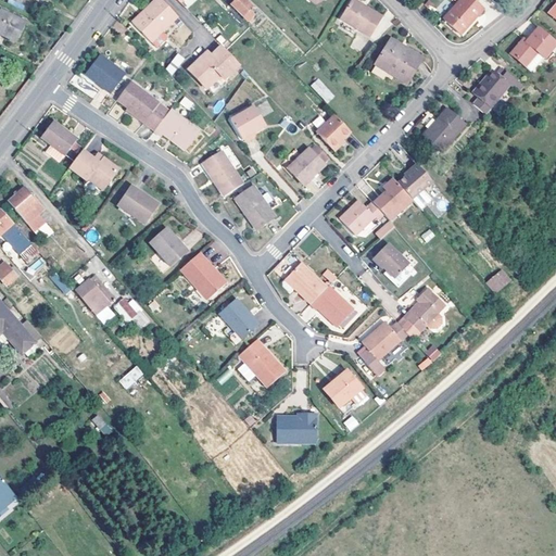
[(177,17),(160,0),(156,0),(131,24),(150,43),(177,17)]
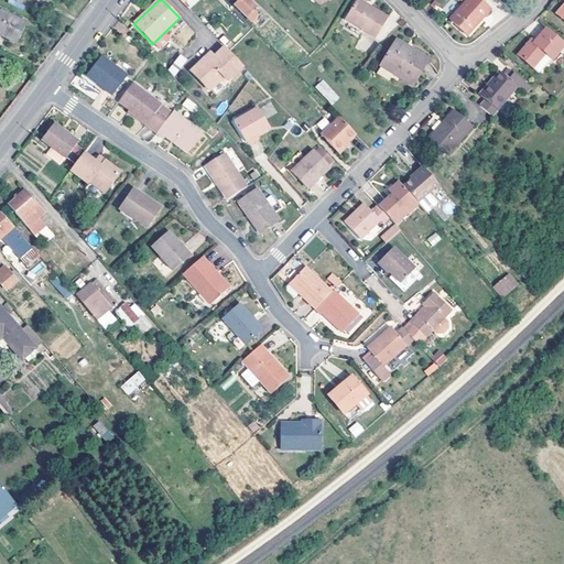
[(238,0),(234,4),(253,26),(257,23),(253,20),(257,18),(252,13),(256,10),(246,0),(238,0)]
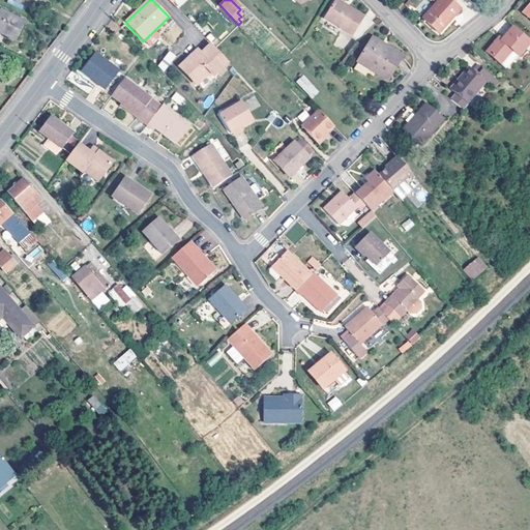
[(364,17),(336,0),(334,0),(325,17),(354,34),(364,17)]
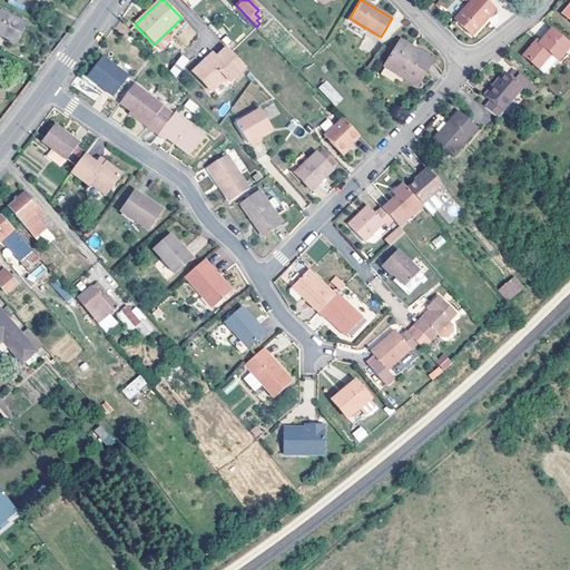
[(473,37),(488,19),(497,9),(484,0),(474,0),(455,22),(473,37)]
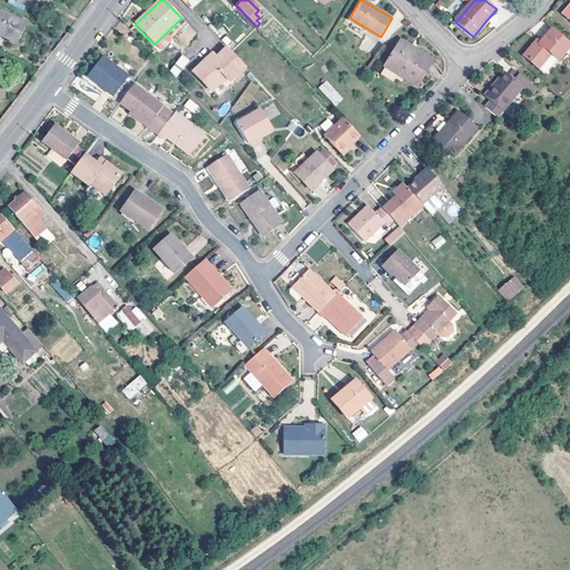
[(0,9),(0,35),(16,43),(26,23),(0,9)]
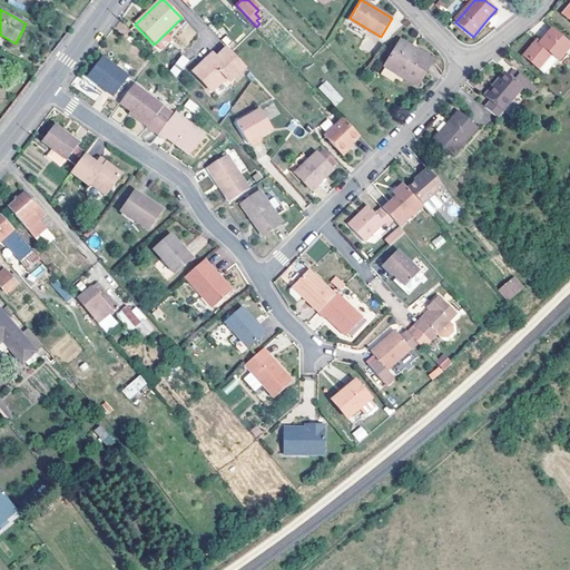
[(488,19),(473,37),(474,38),(490,21),(488,19)]
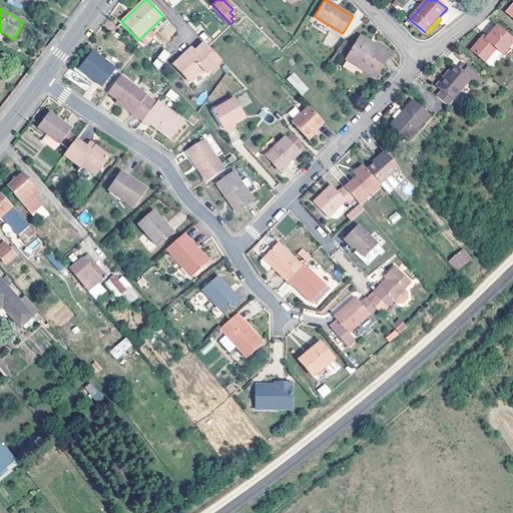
[(483,36),(470,51),(488,67),(497,56),(493,53),(496,50),(503,55),(512,43),(496,29),(487,40),(483,36)]
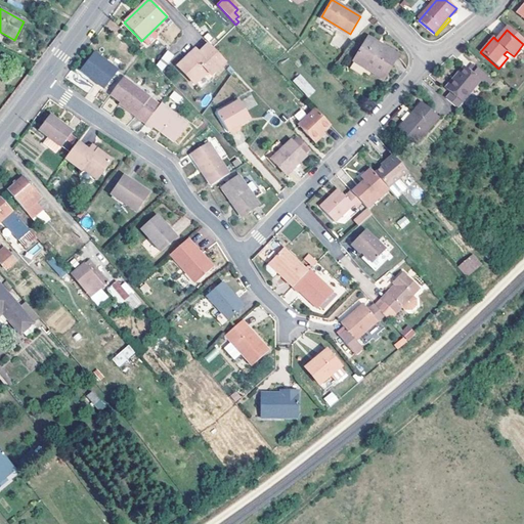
[(368,67),(385,77),(398,56),(368,38),(353,61),(365,70),(368,67)]
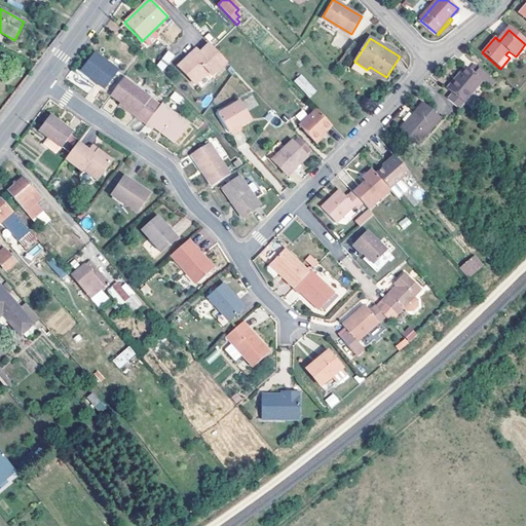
[(196,59),(192,54),(180,67),(195,84),(209,73),(213,77),(227,63),(214,48),(211,45),(201,53),(196,59)]
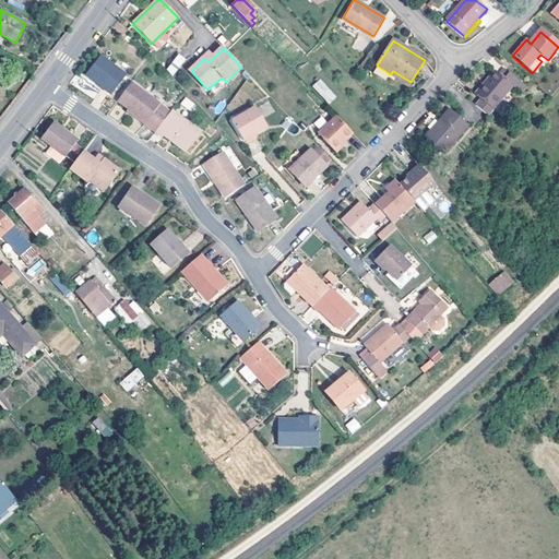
[(211,52),(204,58),(209,62),(214,57),(211,52)]
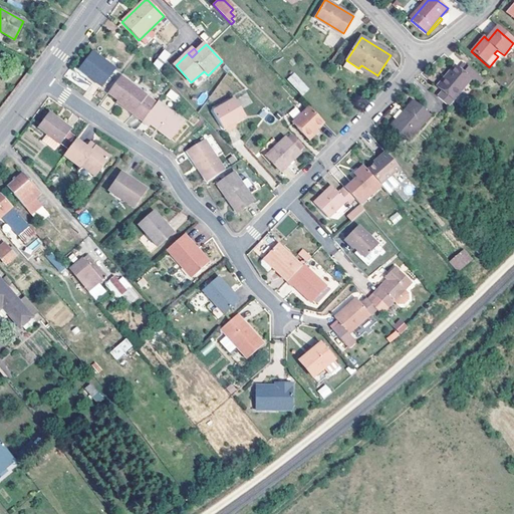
[(154,65),(160,72),(172,55),(165,50),(154,65)]
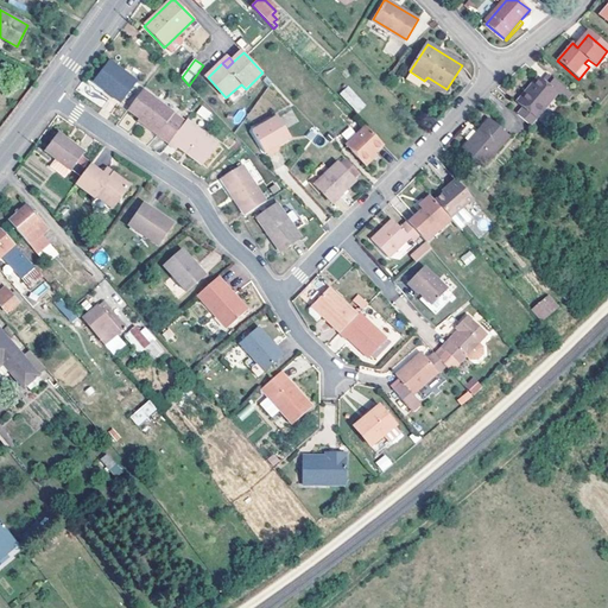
[(96,83),(121,105),(137,84),(112,64),(96,83)]
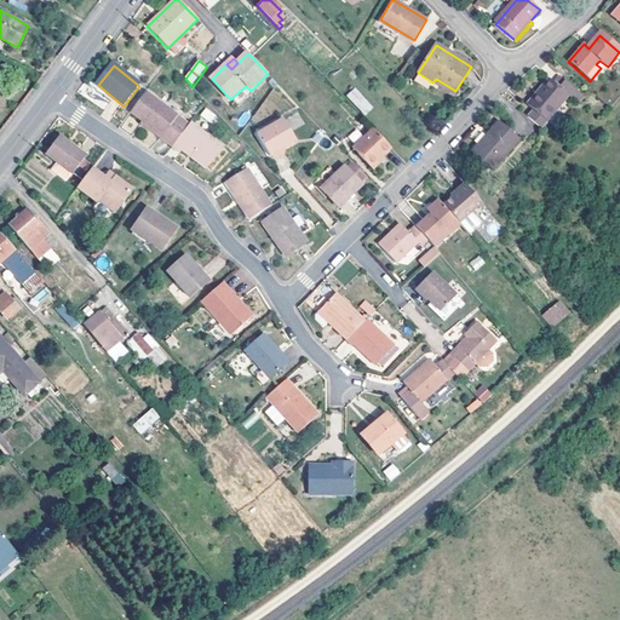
[(453,95),(455,91),(436,79),(432,82),(453,95)]
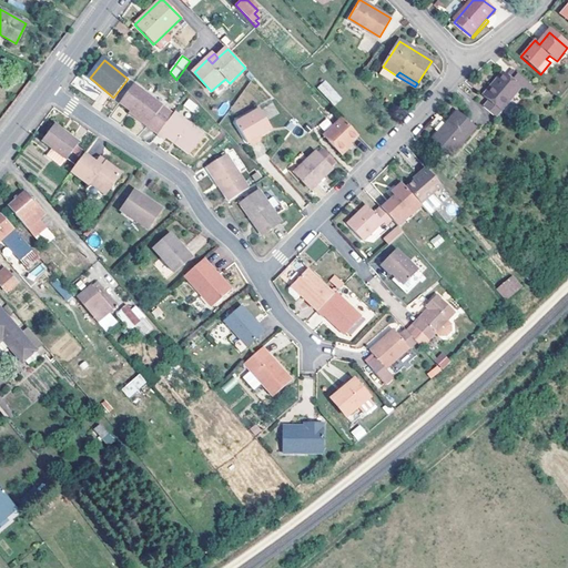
[(484,109),(495,118),(519,90),(527,95),(533,89),(513,72),(507,78),(503,73),(483,97),(489,102),(484,109)]
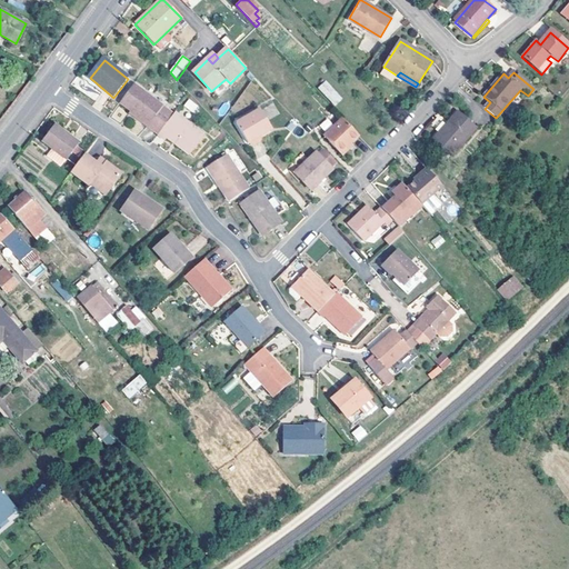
[(128,79),(113,98),(117,100),(132,81),(128,79)]
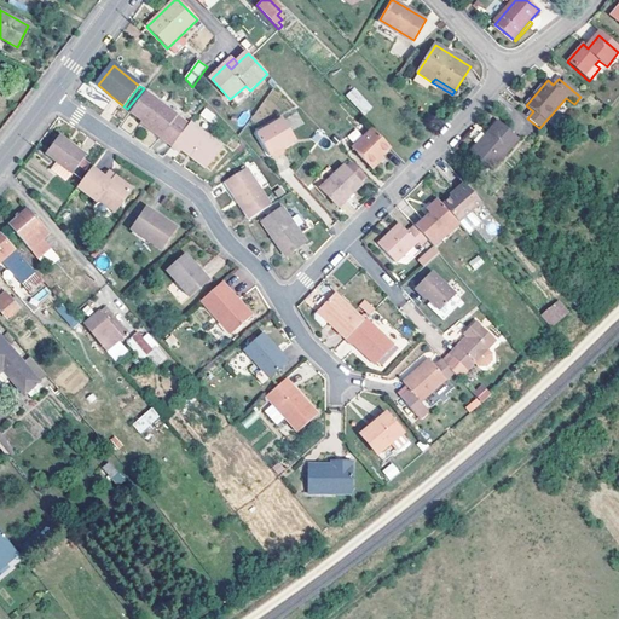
[(346,94),(364,116),(374,108),(356,87),(346,94)]
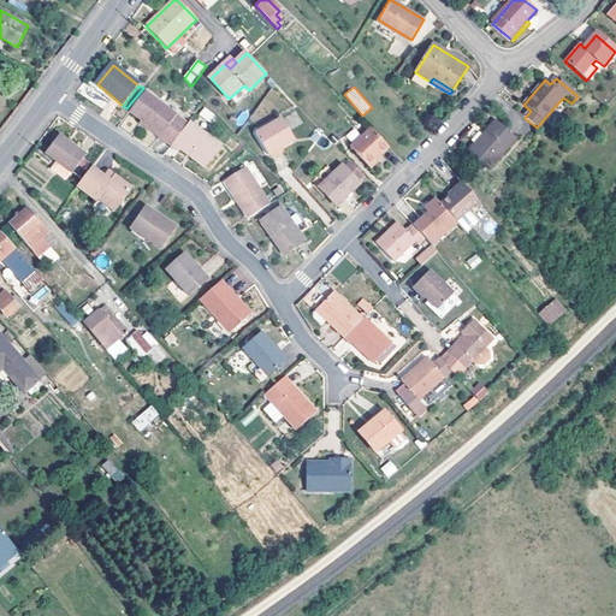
[(173,149),(190,126),(146,95),(129,117),(149,132),(152,129),(167,141),(166,143),(173,149)]
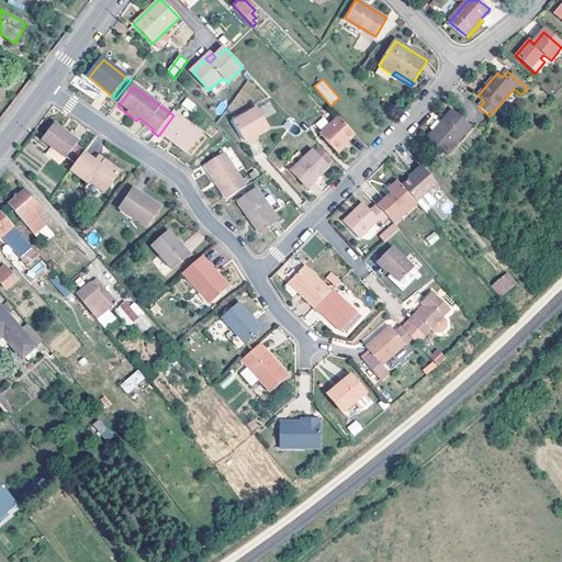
[(186,98),(182,104),(191,110),(194,103),(186,98)]
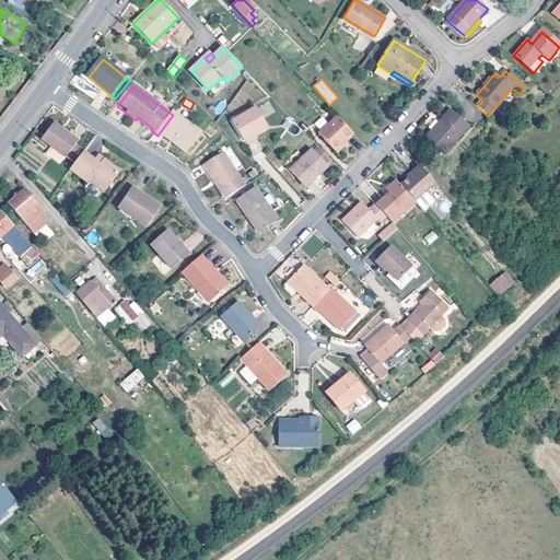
[(256,109),(233,123),(245,143),(269,129),(256,109)]
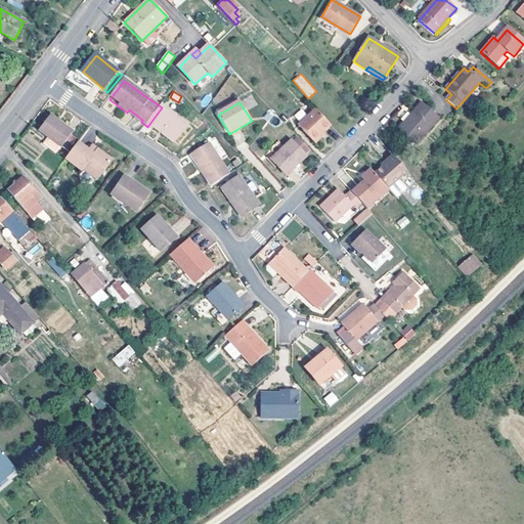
[(437,120),(421,104),(398,130),(416,145),(437,120)]
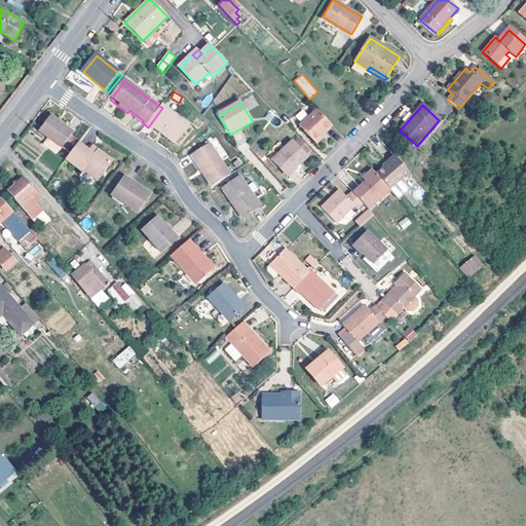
[(162,108),(148,127),(154,133),(156,128),(177,145),(189,127),(162,108)]
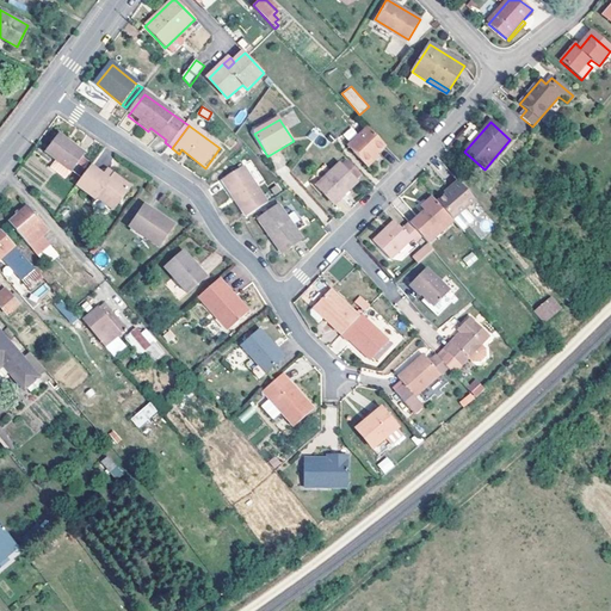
[(148,131),(165,142),(166,140),(150,128),(148,131)]
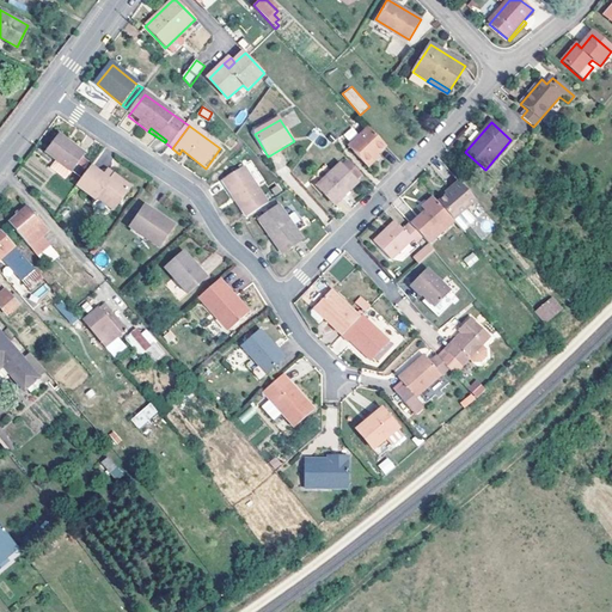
[(363,166),(375,154),(384,147),(366,128),(347,148),(363,166)]
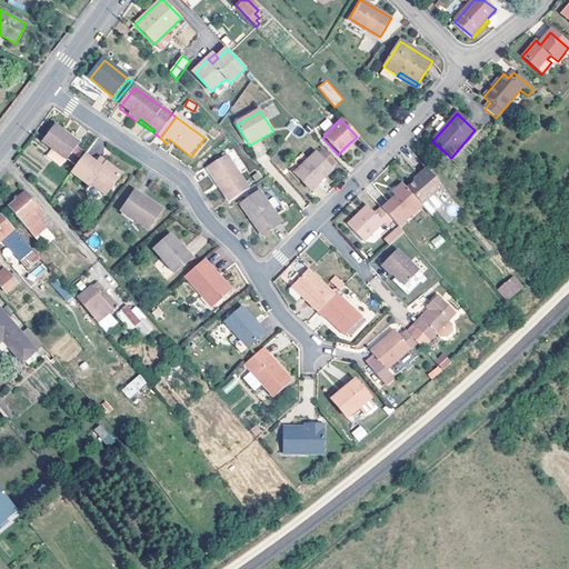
[(57,128),(45,145),(55,152),(49,159),(61,169),(67,162),(79,146),(57,128)]
